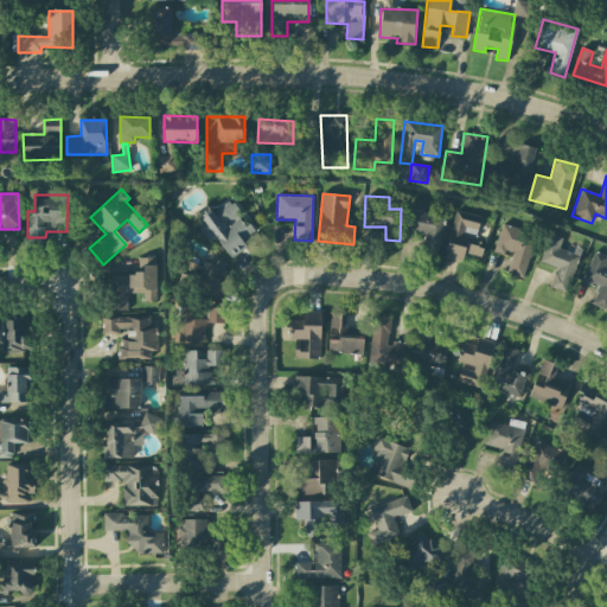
[(197,223),(210,241),(216,237),(230,257),(246,247),(241,241),(253,232),(230,200),(197,223)]
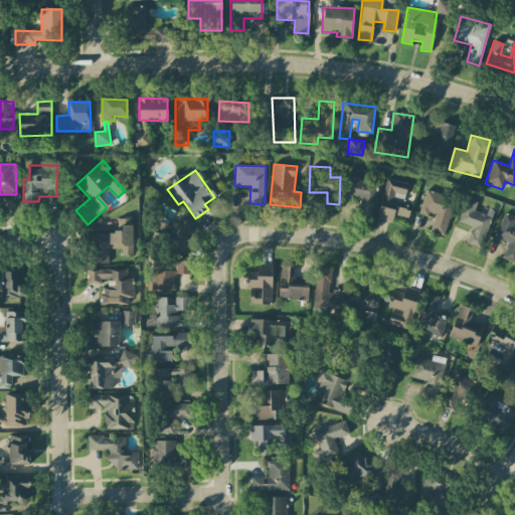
[(377,184),(361,181),(362,173),(349,171),(344,197),(360,199),(358,211),(372,213),(377,184)]
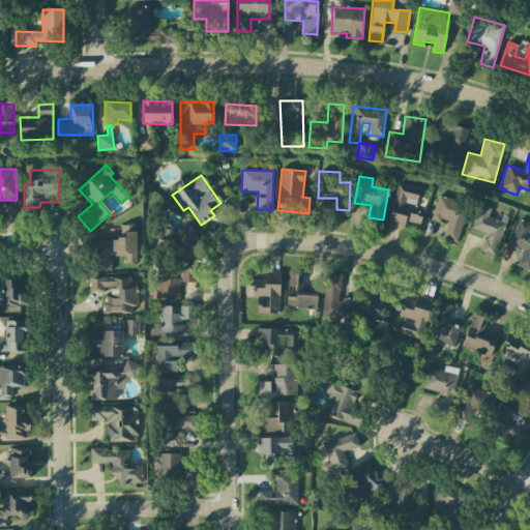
[(421,189),(398,184),(388,225),(404,228),(406,222),(420,225),(421,216),(415,215),(421,189)]
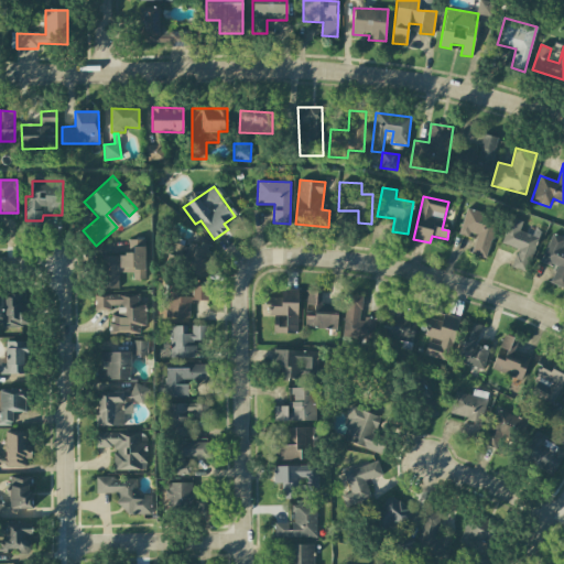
[(486,258),(498,218),(467,209),(459,232),(476,238),(470,253),(486,258)]
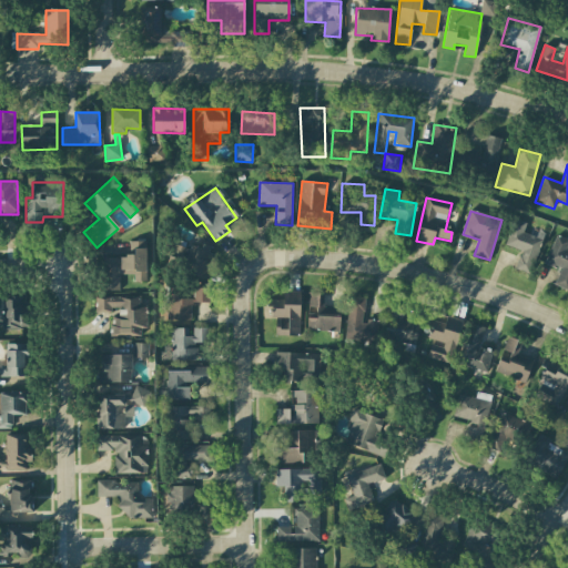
[(506,246),(520,251),(515,270),(530,274),(540,239),(523,234),(526,223),(514,220),(506,246)]
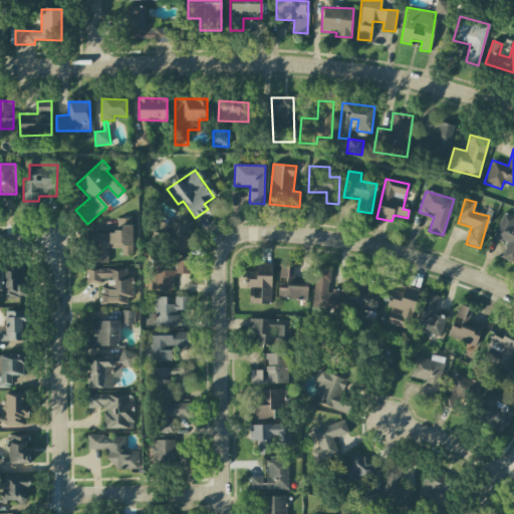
[(513,263),(513,226),(512,226),(513,220),(513,217),(503,213),(493,238),(507,244),(501,258),(513,263)]
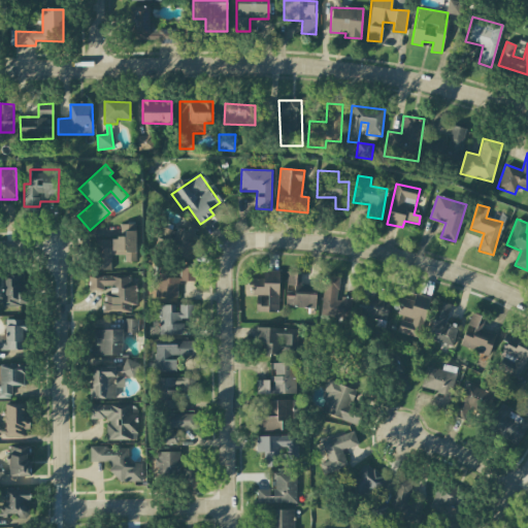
[(136,261),(135,224),(121,225),(121,239),(95,239),(95,270),(111,270),(110,255),(125,255),(125,262),(136,261)]
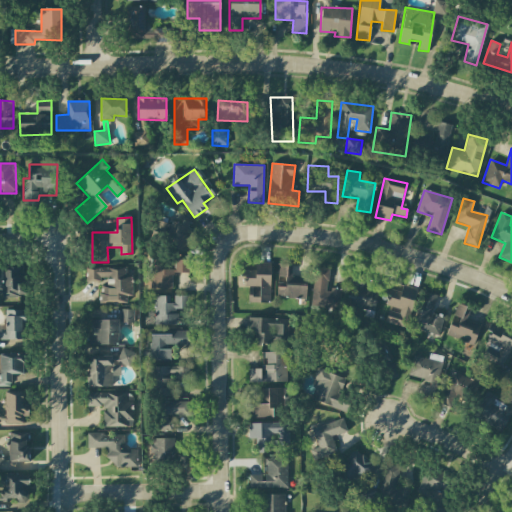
[(168,251),(187,252),(189,223),(170,222),(168,251)]
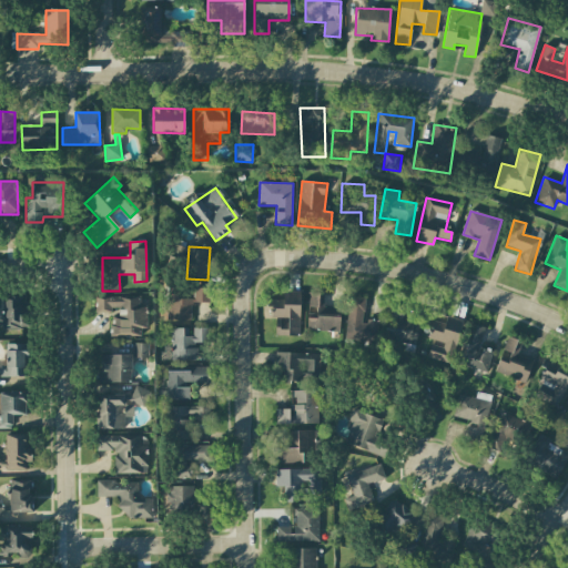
[(168,320),(191,321),(191,303),(211,304),(211,288),(193,287),(193,297),(183,297),(183,288),(168,288),(168,320)]
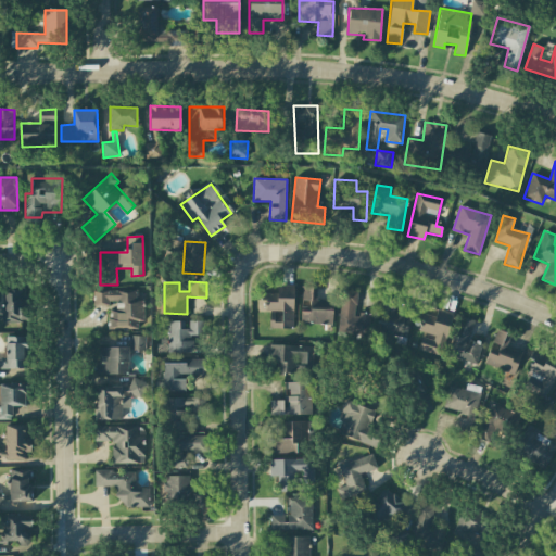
[(293,286),(277,286),(277,293),(264,293),(264,311),(270,311),(270,328),(292,329),(293,286)]
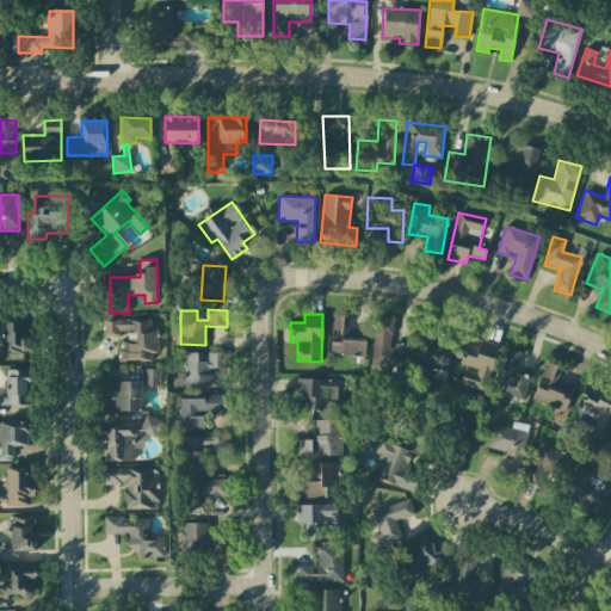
[(331,356),(365,356),(366,331),(347,329),(349,315),(332,315),(331,356)]
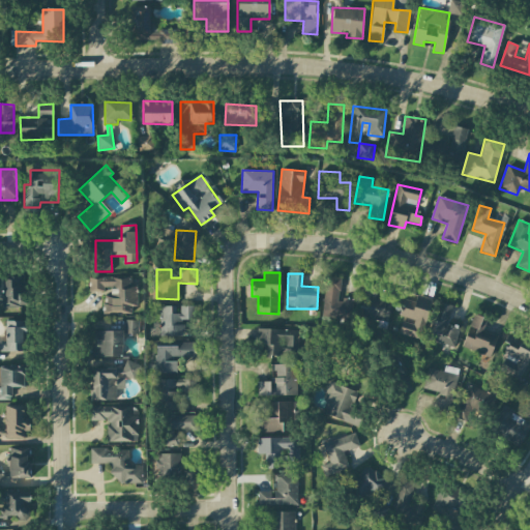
[(4,307),(26,306),(25,276),(3,276),(4,307)]
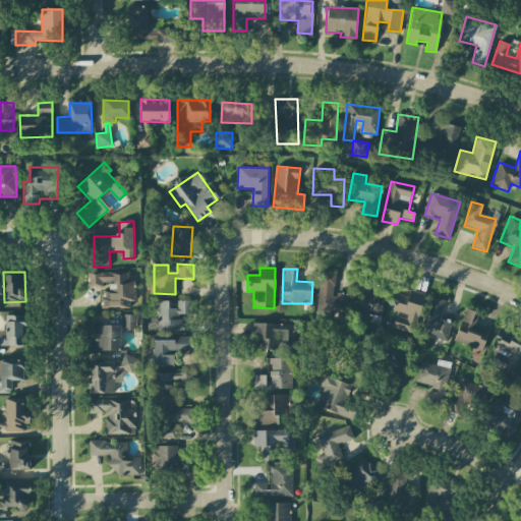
[(132,308),(133,281),(128,281),(128,273),(89,273),(88,285),(104,285),(104,308),(132,308)]
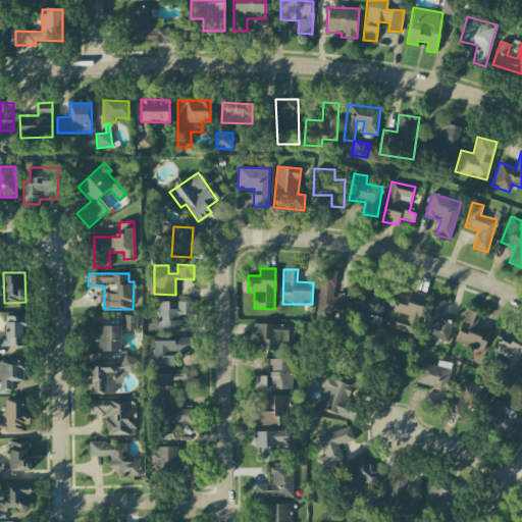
[(335,274),(321,273),(318,314),(347,315),(348,296),(333,295),(335,274)]
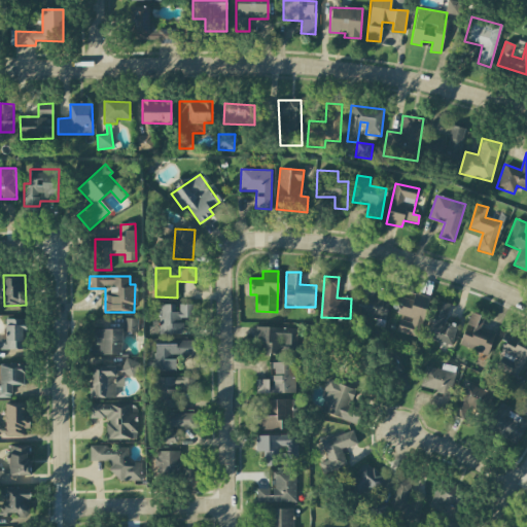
[(374,290),(359,288),(356,316),(384,320),(386,300),(373,297),(374,290)]
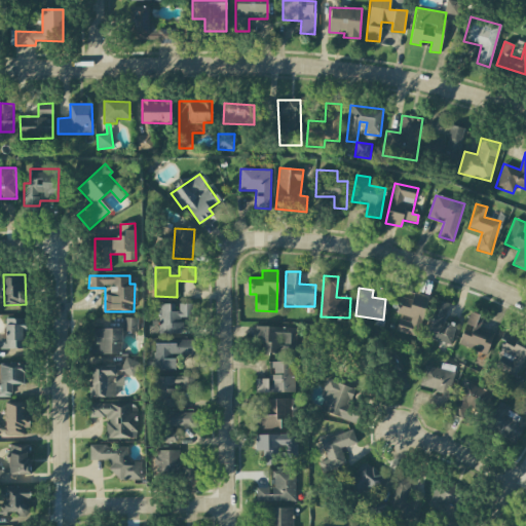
[(427,297),(413,293),(412,300),(400,297),(395,316),(399,316),(396,332),(418,337),(427,297)]
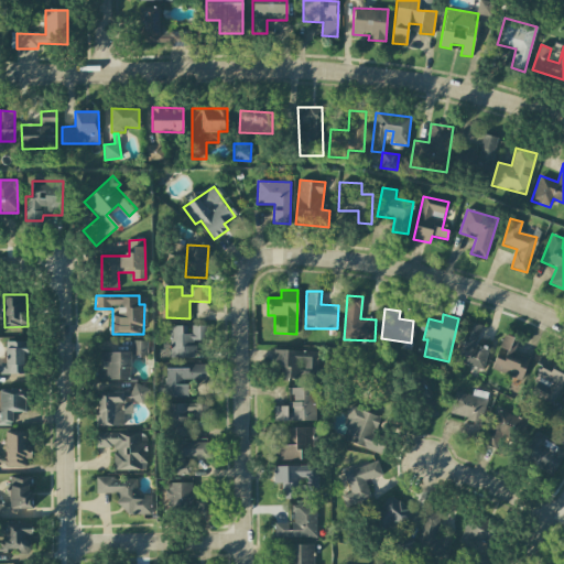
[(484,370),(489,349),(475,345),(480,325),(466,321),(455,361),(484,370)]
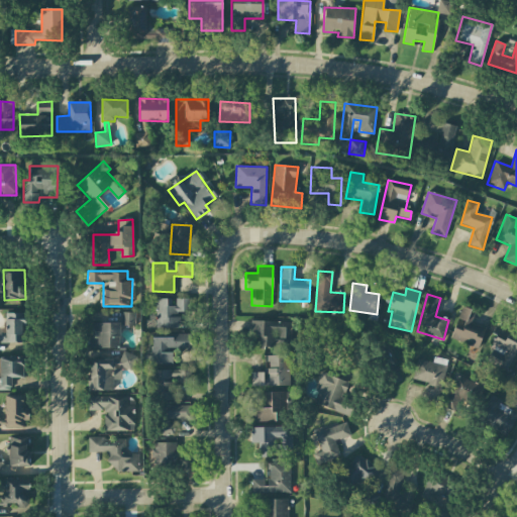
[(190,298),(175,299),(176,306),(167,306),(167,299),(157,299),(157,328),(179,328),(178,312),(190,312),(190,298)]
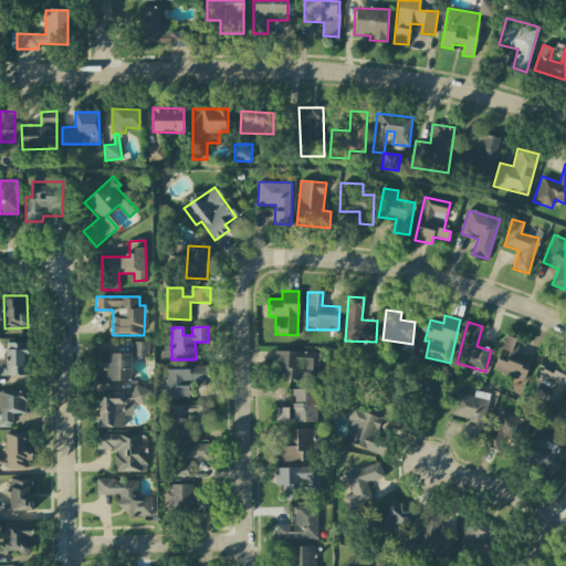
[(532,358),(516,353),(521,341),(505,335),(493,371),(524,381),(532,358)]
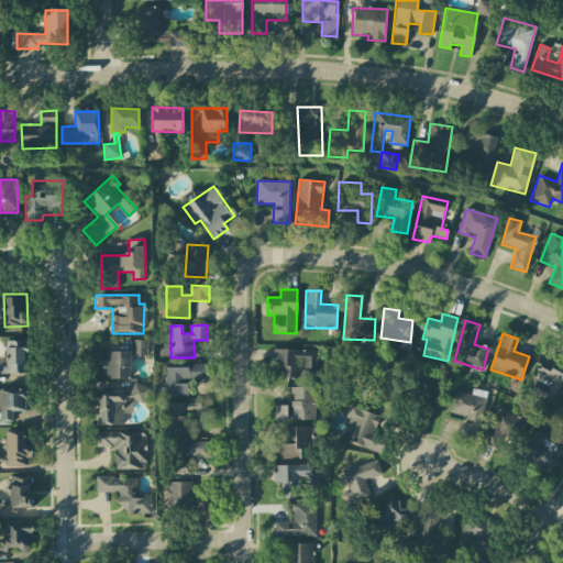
[(132,355),(146,355),(147,341),(133,340),(132,355)]
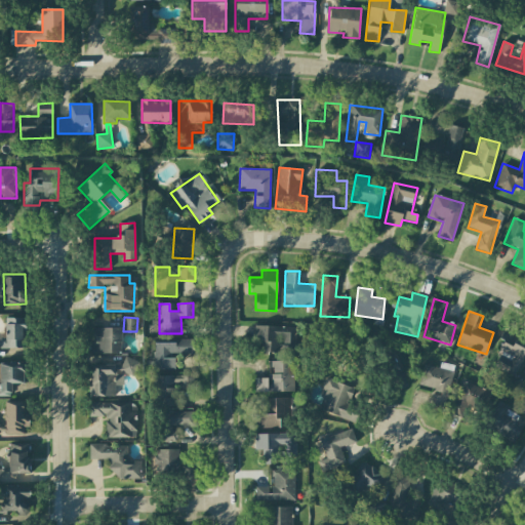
[(24,318),(3,318),(3,338),(0,338),(0,348),(24,348),(24,318)]
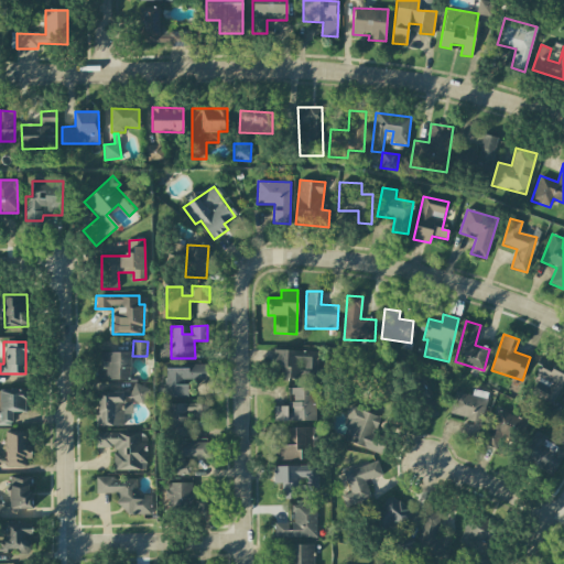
[(317,351),(275,350),(274,379),(300,380),(300,372),(317,373),(317,351)]
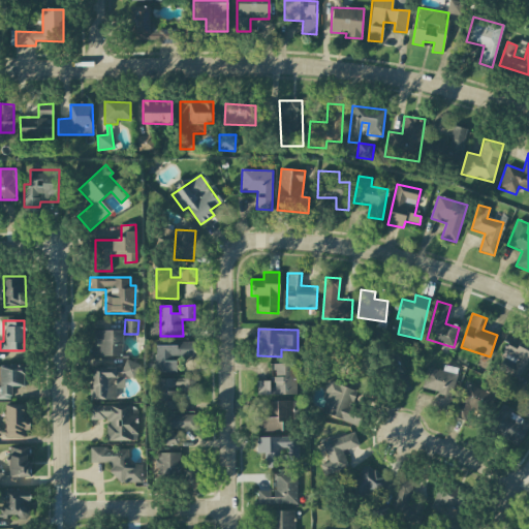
[(93,356),(122,355),(122,330),(93,331),(93,356)]
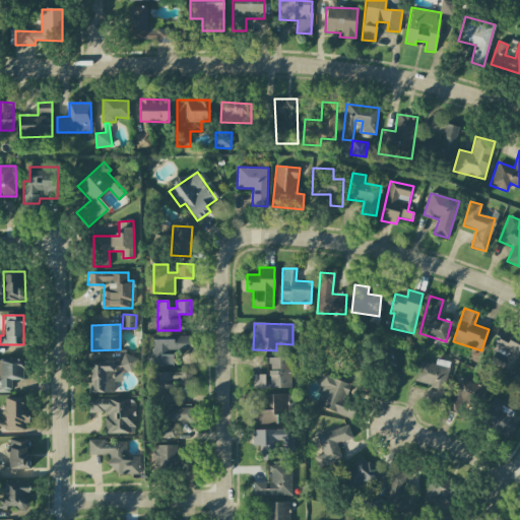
[(152,340),(153,367),(173,366),(173,351),(193,350),(193,335),(173,336),(174,340),(152,340)]
